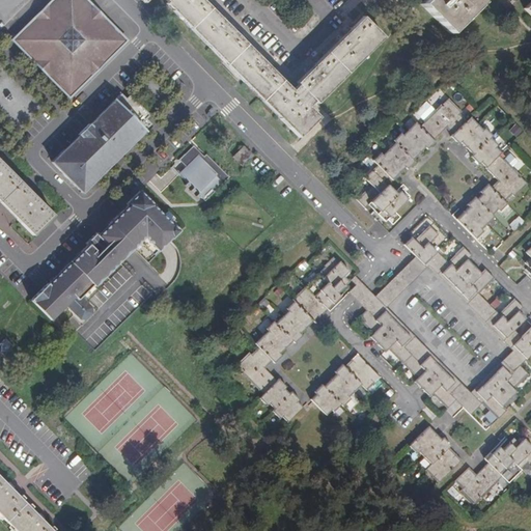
[(89,4),(84,0),(54,0),(52,3),(36,19),(12,42),(70,99),(128,42),(107,21),(89,4)]
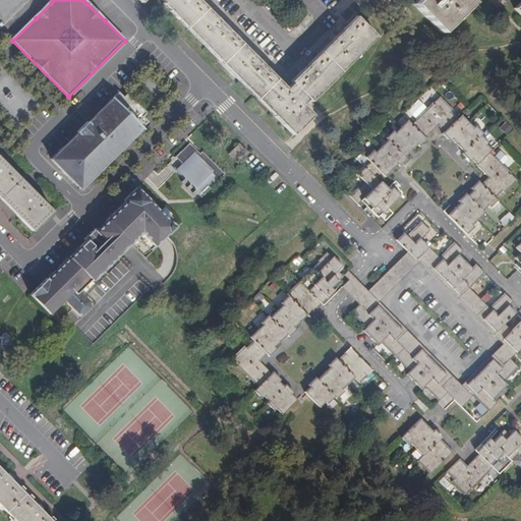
[(205,6),(197,0),(137,0),(142,4),(145,2),(147,0),(161,0),(165,3),(163,5),(165,6),(180,22),(293,136),(313,117),(302,106),(308,101),(311,103),(342,72),(377,38),(360,21),(356,18),(352,21),(290,82),(292,84),(286,90),(221,23),(205,6)]
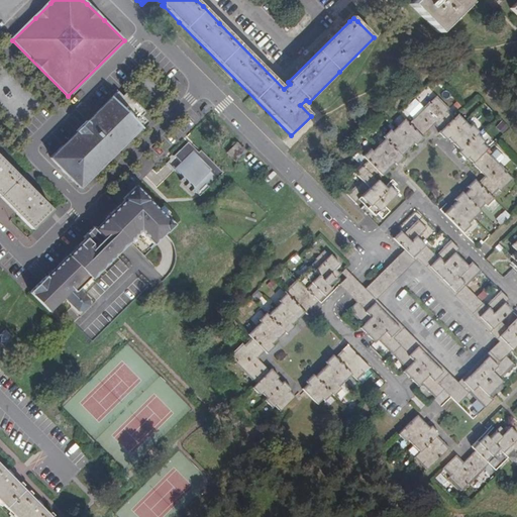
[(466,0),(414,0),(410,5),(418,13),(438,33),(466,6),(469,3),(466,0)]
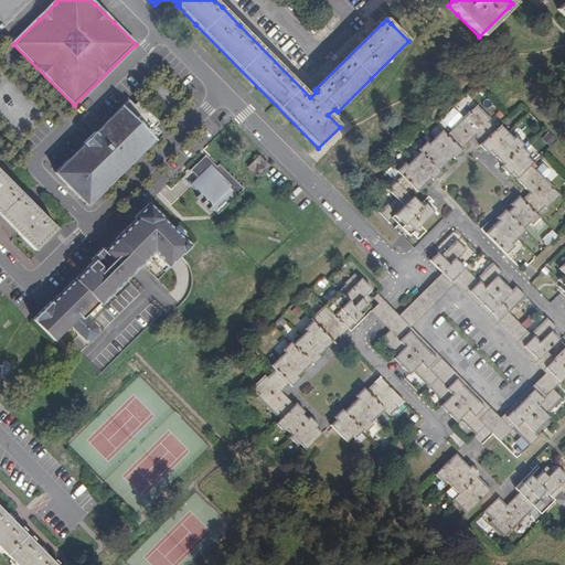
[(156,127),(136,105),(130,100),(96,132),(95,132),(83,144),(84,145),(55,172),(87,205),(161,132),(156,127)]
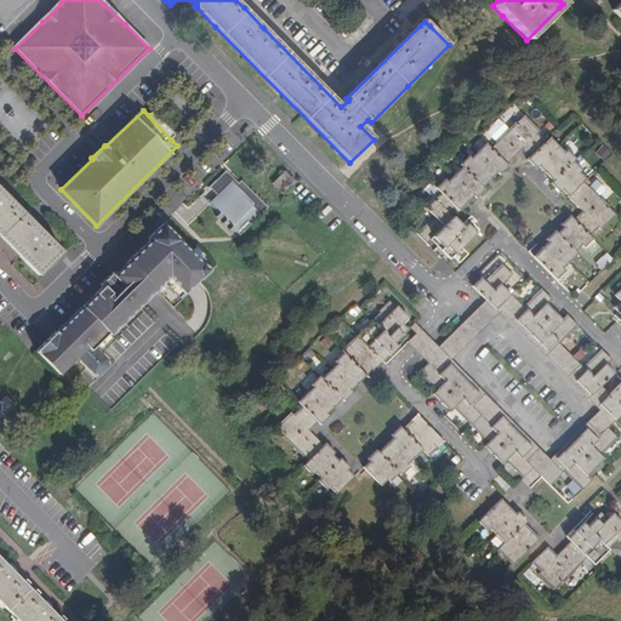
[(176,135),(153,112),(151,114),(149,115),(171,140),(174,137),(176,135)]
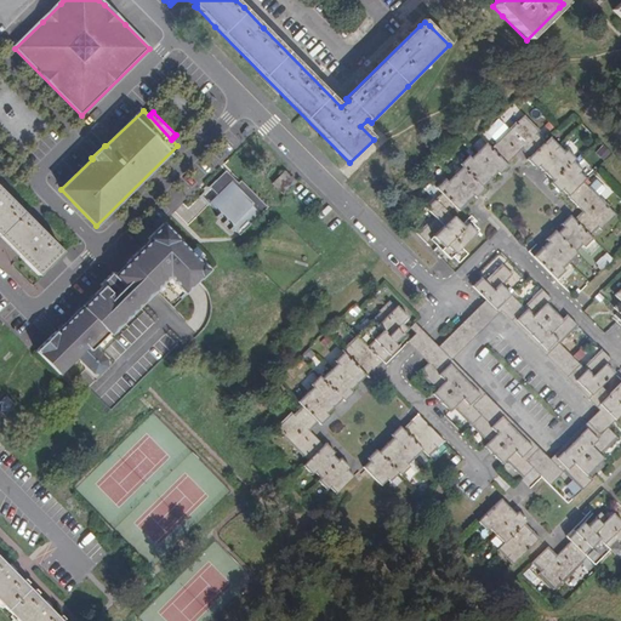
[(546,142),(537,135),(540,131),(525,117),(518,124),(517,123),(496,142),(495,144),(491,148),(507,164),(522,151),(529,159),(546,142)]
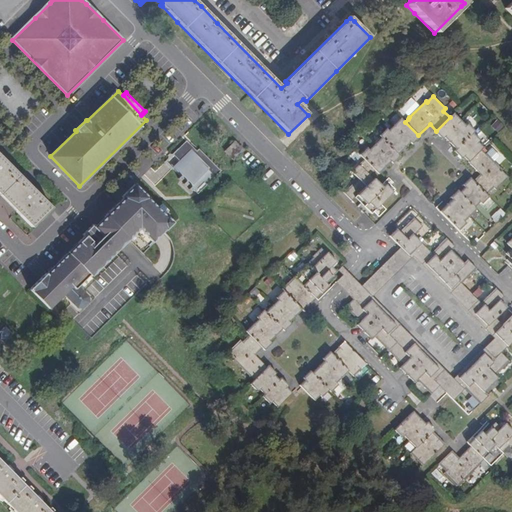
[(454,129),(461,121),(454,114),(450,117),(436,131),(434,132),(442,140),(444,139),(448,134),(454,139),(459,134),(454,129)]
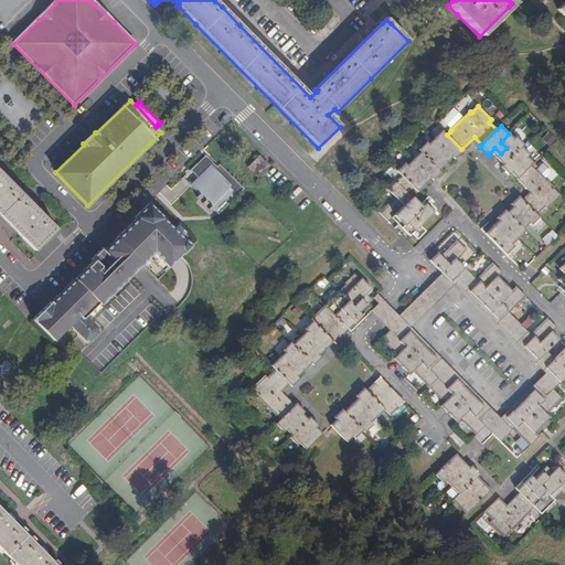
[(461,149),(447,135),(443,130),(434,139),(443,148),(436,155),(441,159),(448,153),(452,158),(455,160),(464,151),(461,149)]
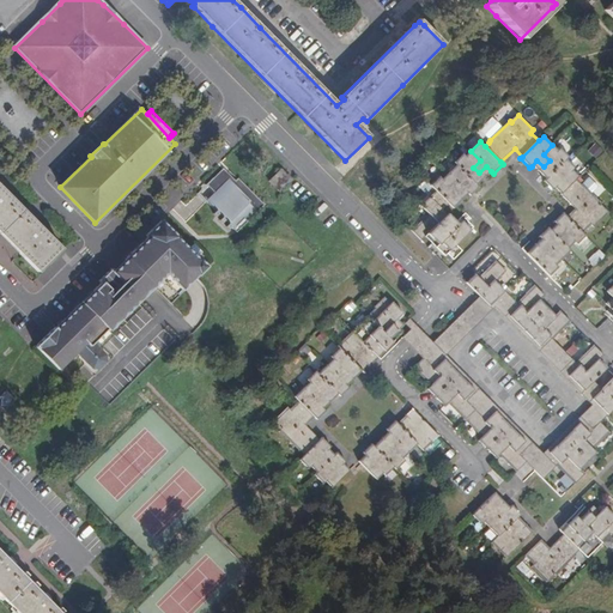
[(546,180),(566,159),(569,157),(560,149),(558,151),(553,145),(544,155),(550,161),(544,167),(536,161),(532,167),(546,180)]
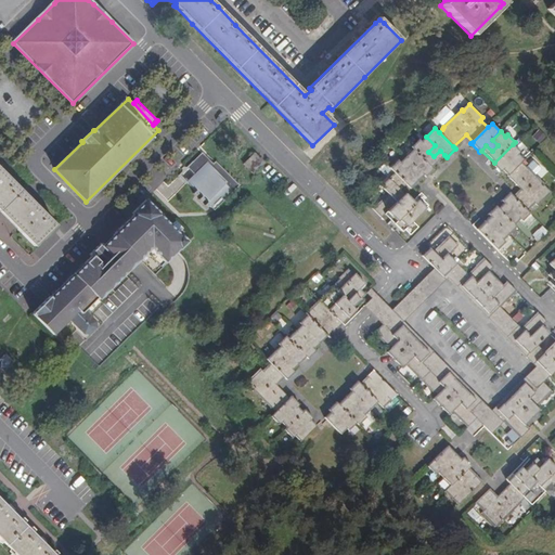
[(428,152),(435,145),(426,137),(422,141),(418,139),(411,146),(413,150),(431,168),(444,155),(440,151),(434,156),(428,152)]
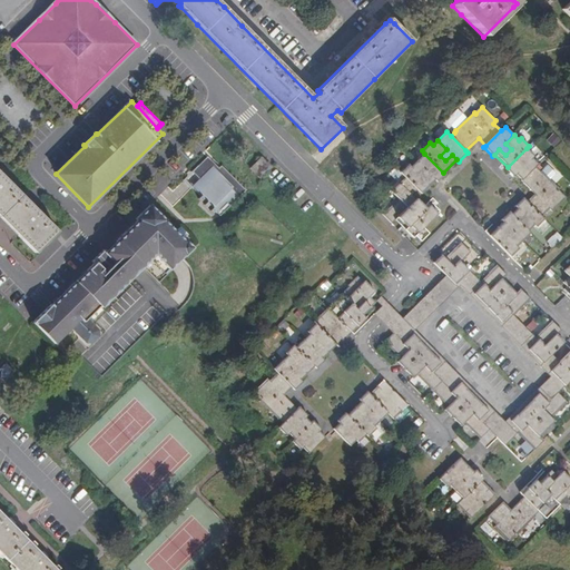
[(521,180),(536,167),(538,165),(532,159),(534,156),(527,148),(508,167),(505,169),(513,177),(516,175),(521,180)]
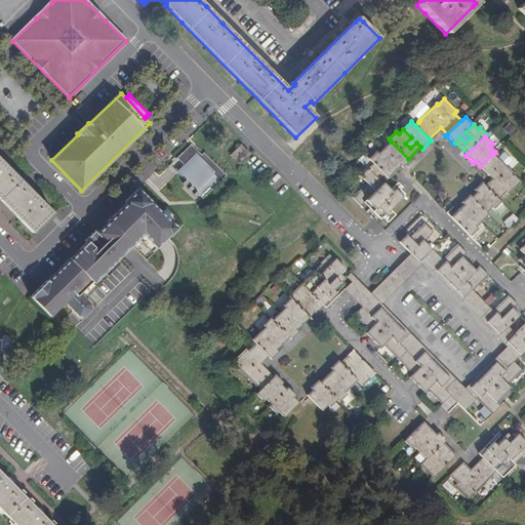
[(408,159),(391,142),(384,149),(392,157),(386,162),(391,167),(396,162),(401,167),(402,168),(410,161),(408,159)]
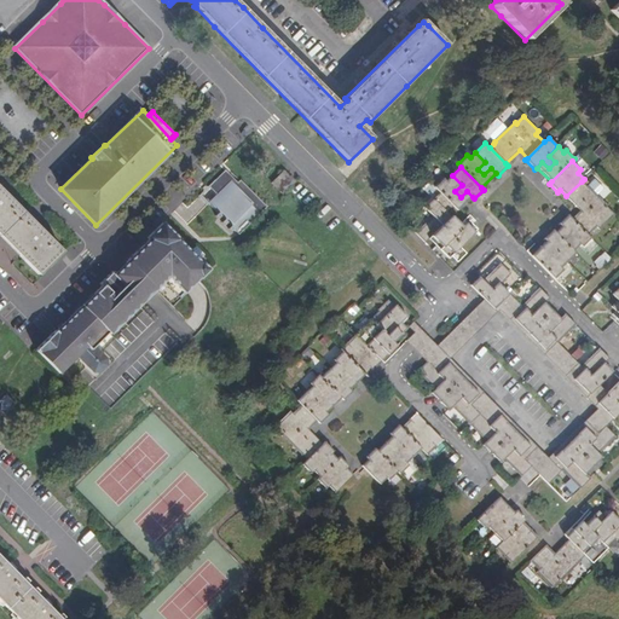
[(283,195),(298,180),(287,169),(272,184),(283,195)]
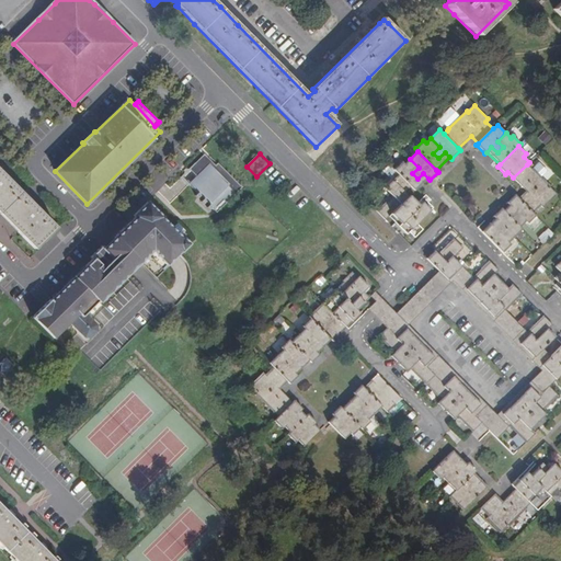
[(205,161),(202,158),(195,164),(198,168),(205,161)]
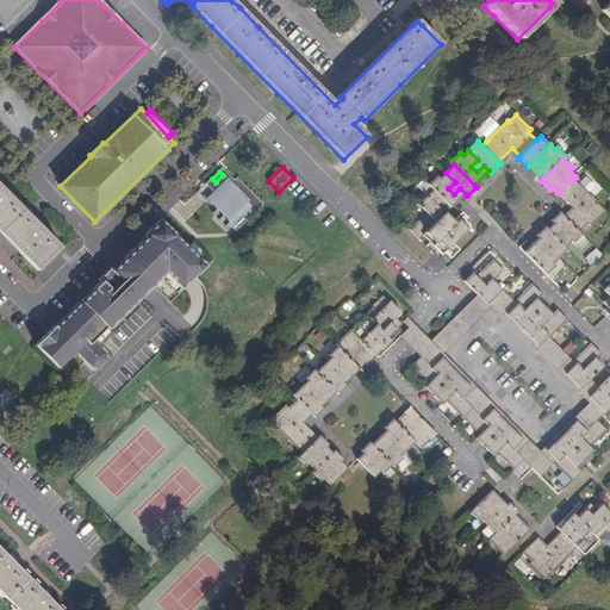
[(448,188),(455,182),(446,173),(440,178),(437,176),(428,184),(434,190),(447,203),(452,207),(460,199),(466,194),(460,188),(454,194),(448,188)]
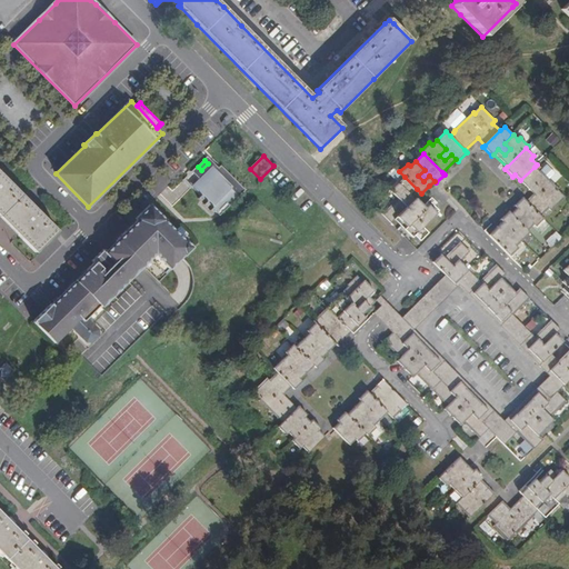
[(559,189),(540,170),(540,171),(535,167),(520,180),(533,193),(526,201),(541,217),(548,209),(551,212),(566,198),(558,190),(559,189)]
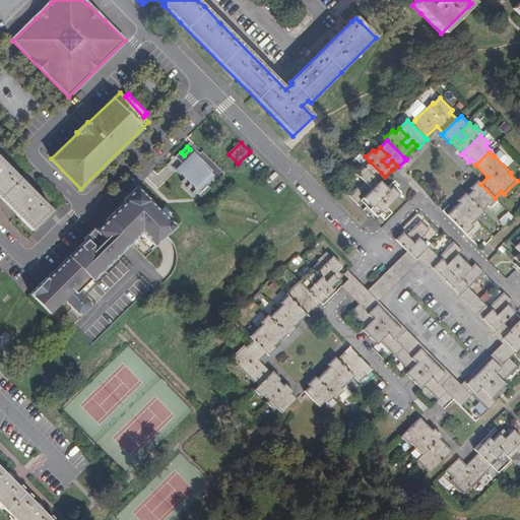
[(224,175),(202,153),(182,173),(203,194),(224,175)]
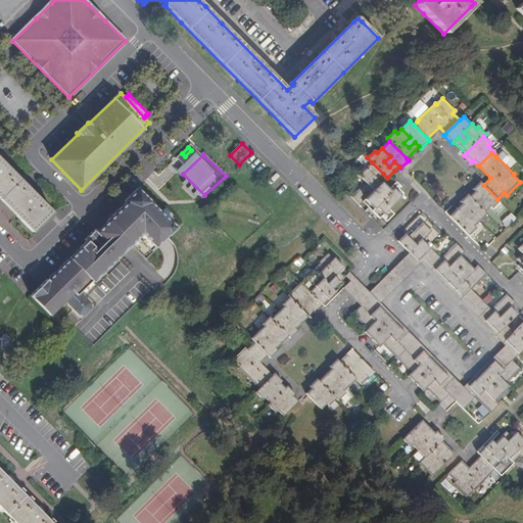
[(0,197),(19,179),(0,159),(0,197)]
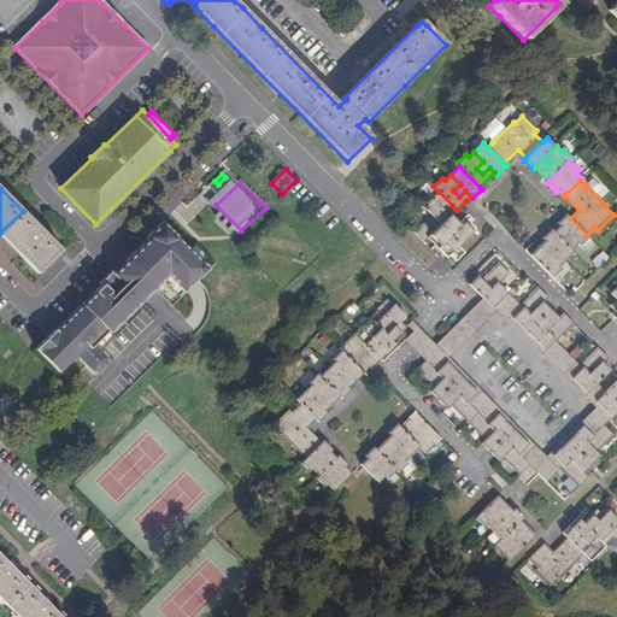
[(428,239),(451,216),(450,216),(445,211),(452,205),(439,192),(423,207),(432,215),(415,231),(424,242),(428,239)]
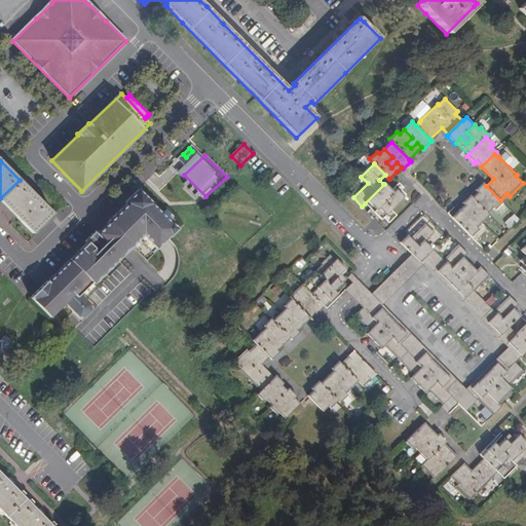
[(0,200),(11,212),(31,192),(20,180),(0,198),(0,200)]
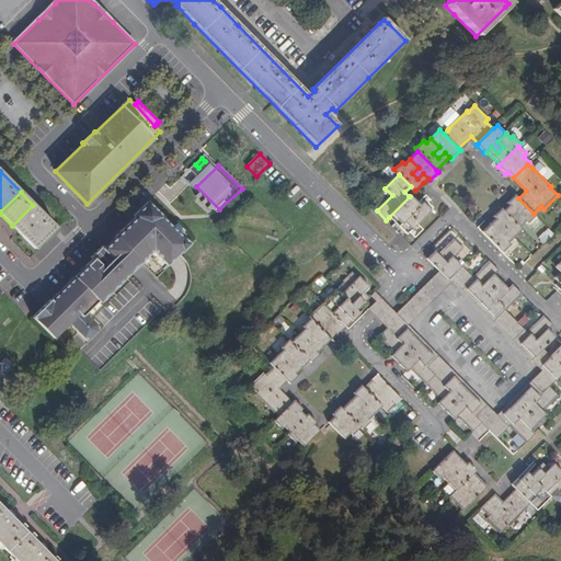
[(418,224),(431,210),(422,203),(420,205),(410,196),(389,217),(396,224),(407,235),(409,232),(414,238),(423,229),(418,224)]
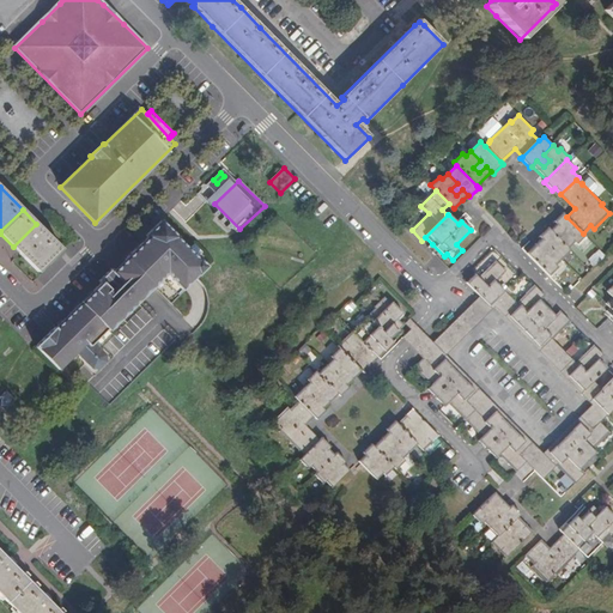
[(586,237),(583,234),(566,217),(563,214),(554,222),(556,224),(550,230),(569,248),(575,242),(577,246),(586,237)]
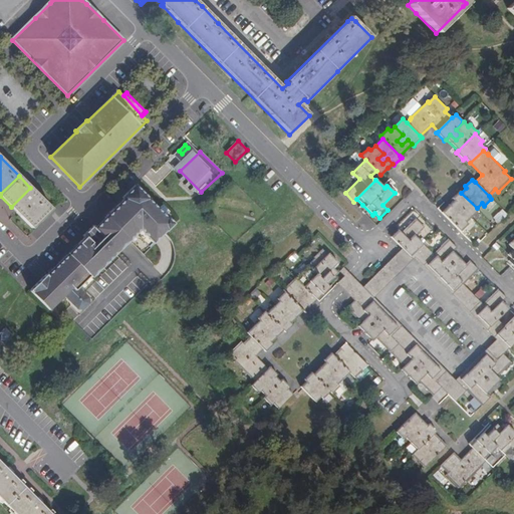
[(175,222),(168,215),(167,215),(159,207),(138,186),(137,185),(123,197),(124,198),(117,205),(107,215),(130,238),(141,228),(154,241),(165,230),(166,229),(168,229),(174,222),(175,222)]
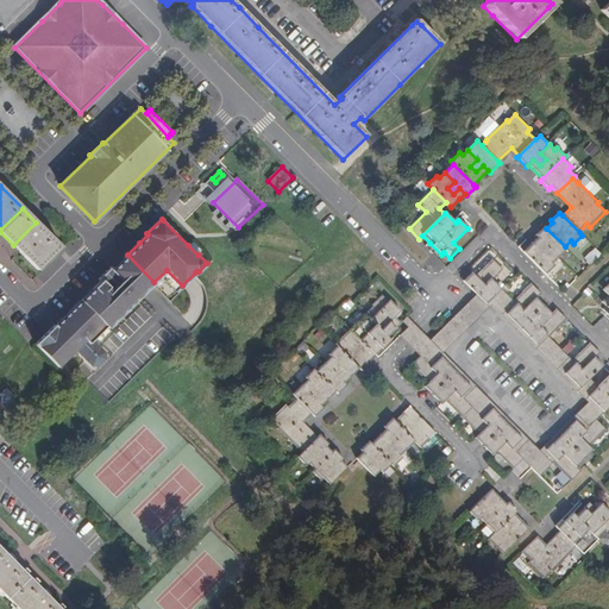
[(37,270),(61,248),(36,223),(13,245),(37,270)]
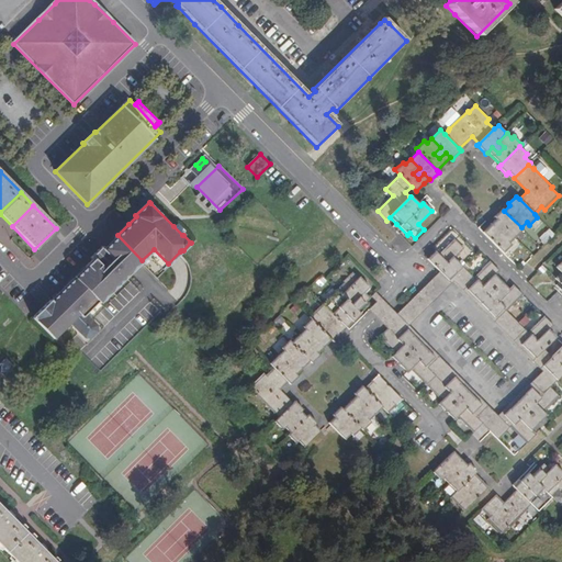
[(521,227),(504,211),(503,210),(494,218),(495,221),(501,225),(495,232),(499,237),(505,232),(514,239),(524,231),(521,227)]
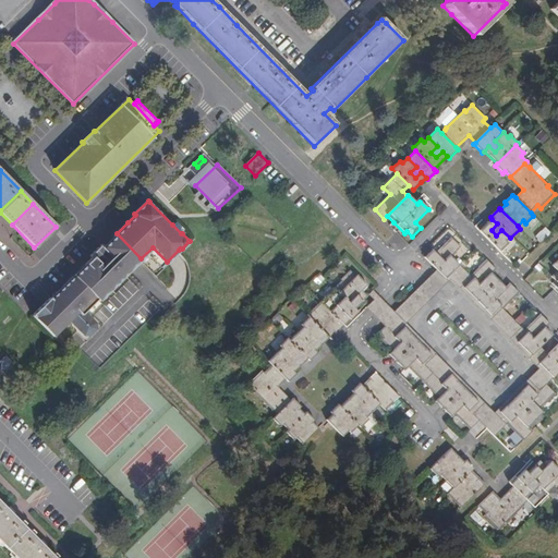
[(506,242),(510,238),(501,230),(496,235),(492,230),(497,223),(492,219),(480,231),(500,252),(508,244),(506,242)]
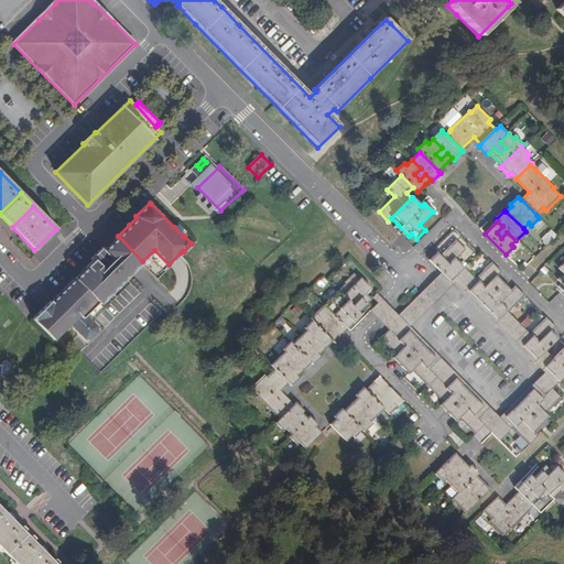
[(142,261),(118,236),(102,250),(128,277),(142,261)]
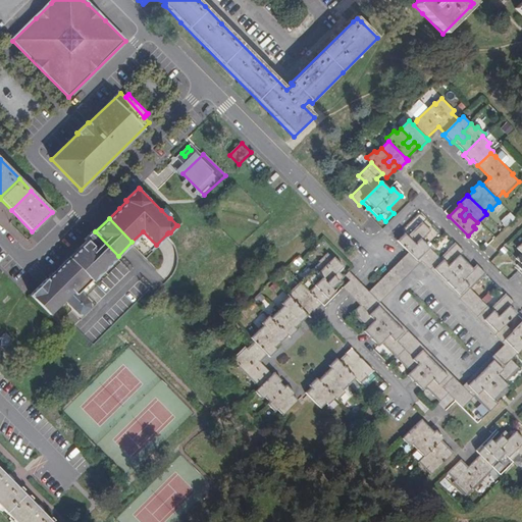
[(430,248),(422,241),(431,231),(422,222),(408,236),(406,233),(403,236),(398,241),(408,252),(417,261),(430,248)]
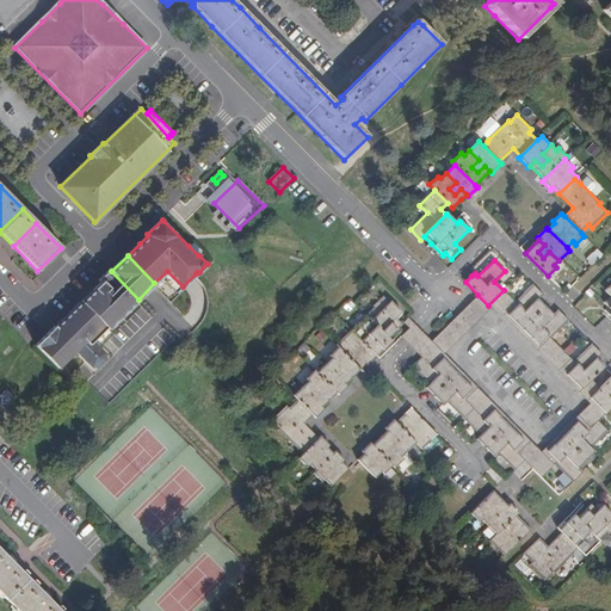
[(94,338),(106,326),(110,327),(123,314),(139,300),(111,271),(110,270),(100,279),(102,282),(72,310),(65,318),(56,326),(55,325),(35,344),(57,366),(75,350),(91,365),(98,365),(106,358),(106,351),(94,338)]
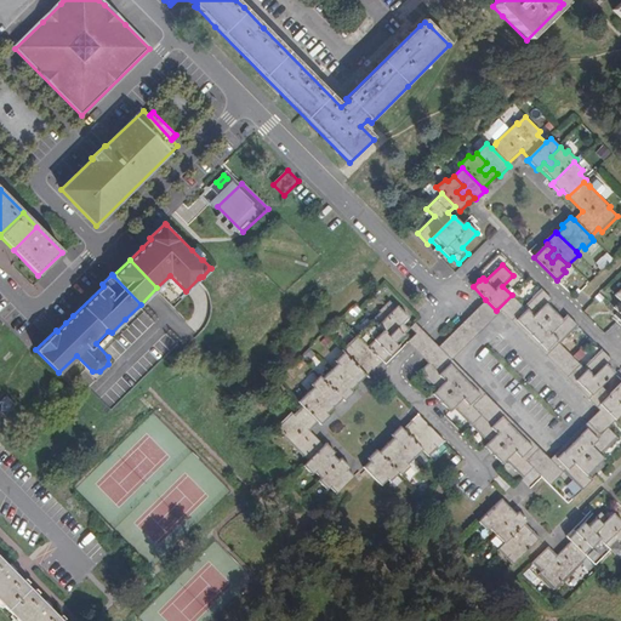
[(556,313),(548,306),(553,301),(541,290),(523,307),(527,311),(542,326),(556,313)]
